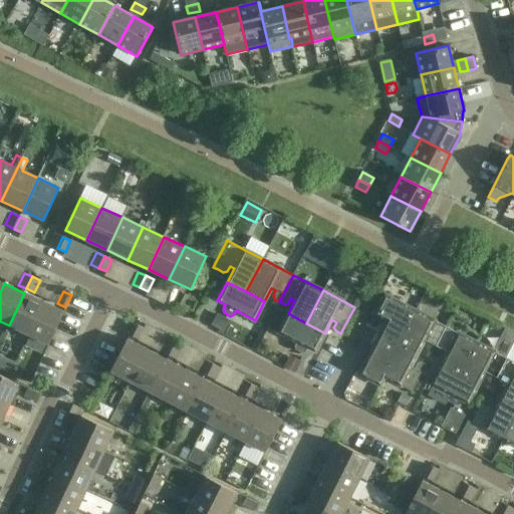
[(187,295),(180,291),(174,303),(182,307),(187,295)]
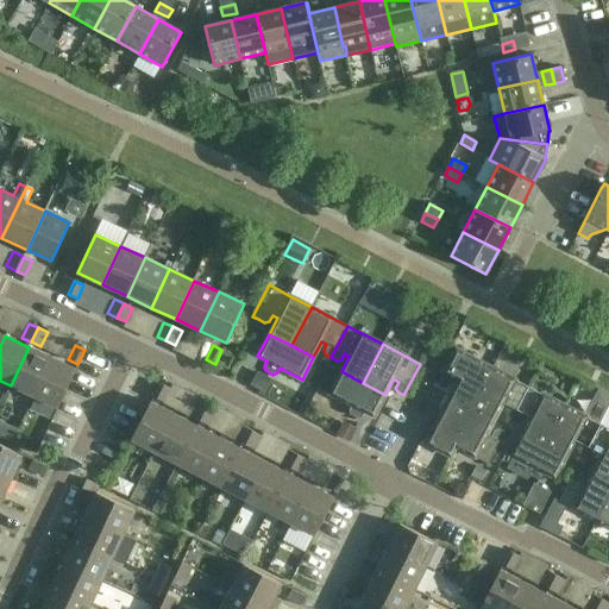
[(11,385),(33,396),(52,358),(29,347),(11,385)]
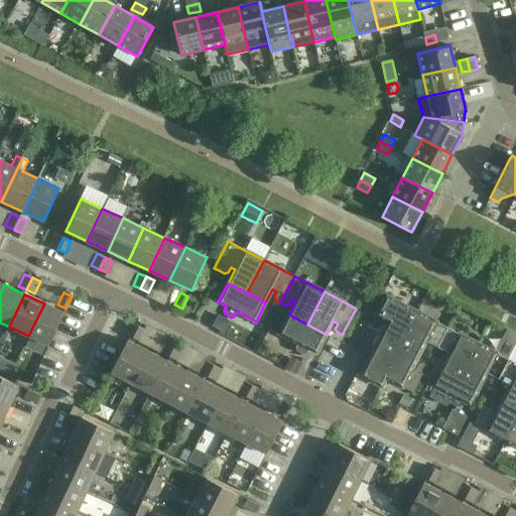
[(400,345),(417,312),(386,296),(372,323),(378,326),(381,325),(384,319),(389,321),(382,335),(400,345)]
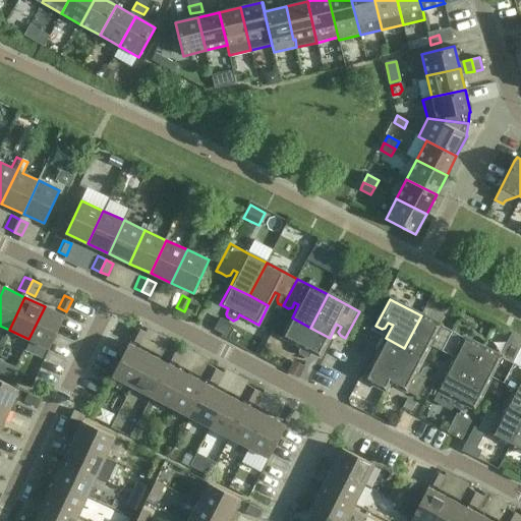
[(452,304),(447,315),(456,321),(462,309),(457,307),(452,304)]
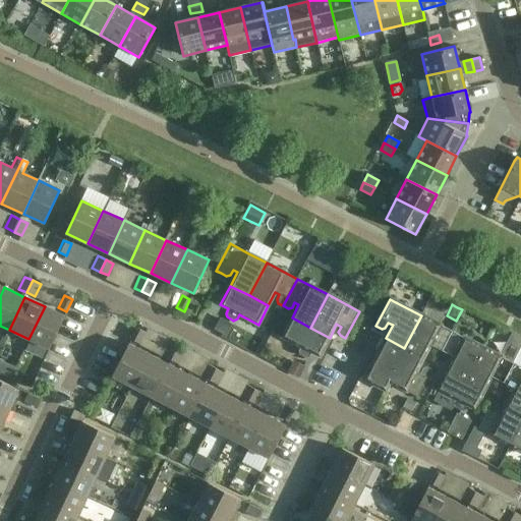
[(45,306),(29,339),(50,349),(65,315),(45,306)]
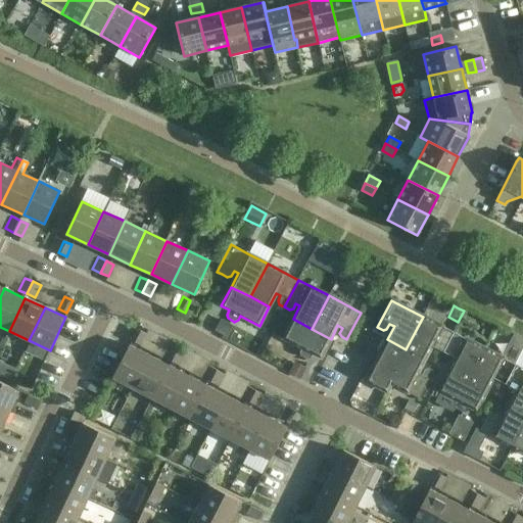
[(283,314),(273,333),(302,348),(299,352),(301,355),(307,360),(311,359),(314,353),(321,358),(331,339),(312,329),(293,319),(283,314)]
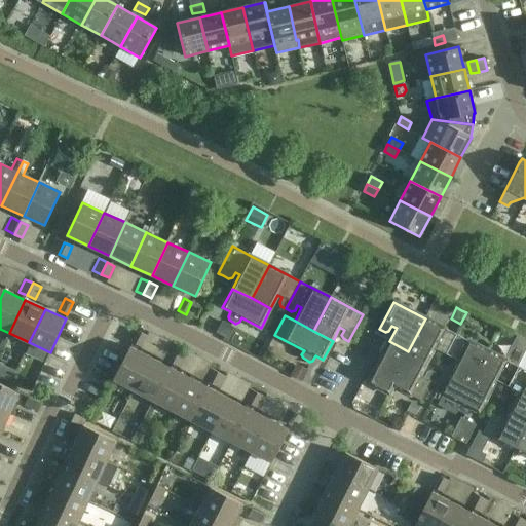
[(456,334),(425,318),(408,351),(427,362),(435,347),(439,350),(436,355),(437,359),(442,362),(456,334)]
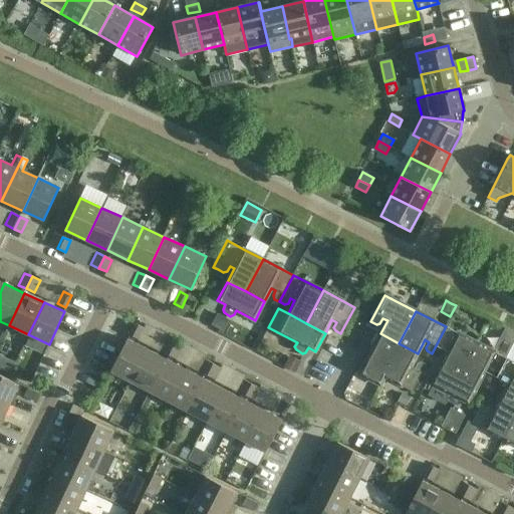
[(218,313),(212,325),(224,331),(230,319),(218,313)]
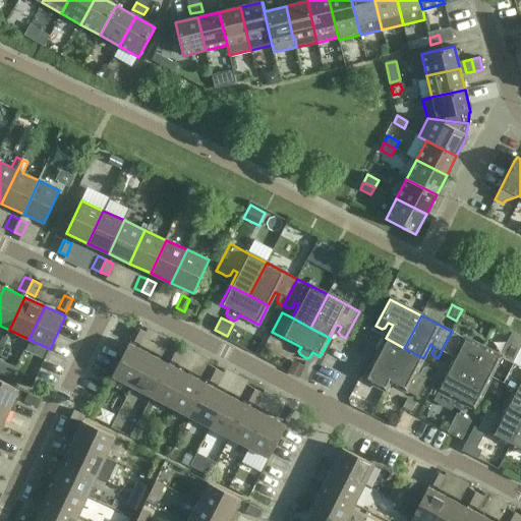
[(146,332),(138,328),(132,340),(139,344),(146,332)]
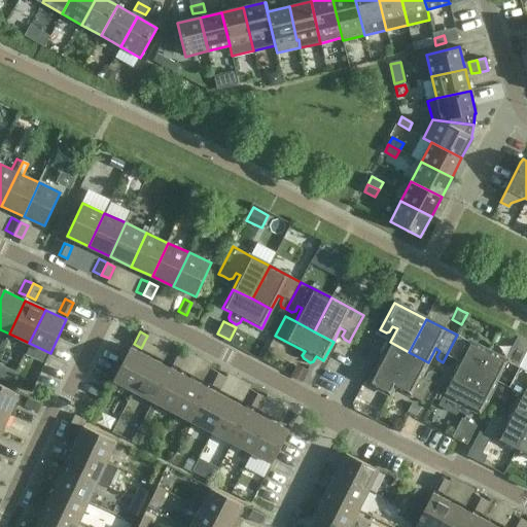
[(488,351),(457,335),(443,362),(449,365),(452,364),(455,358),(459,360),(452,375),(471,384),(488,351)]
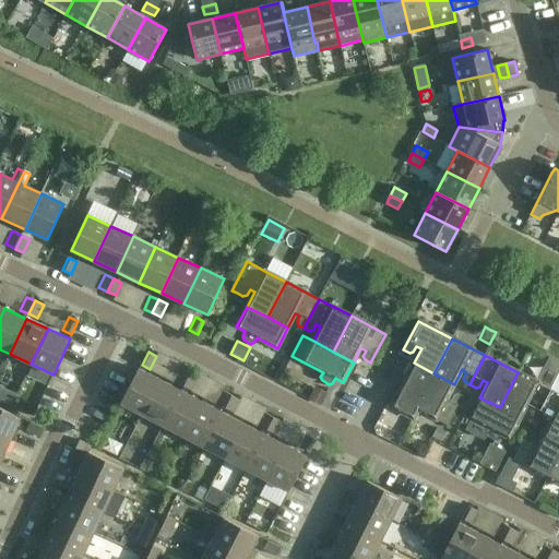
[(433,373),(414,363),(391,407),(411,417),(433,373)]
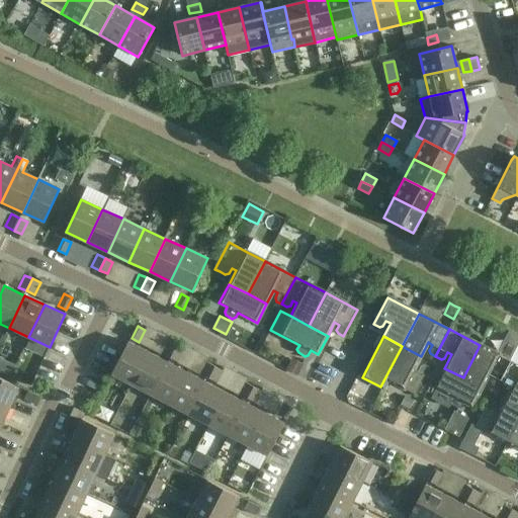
[(132,384),(149,352),(128,342),(111,374),(132,384)]
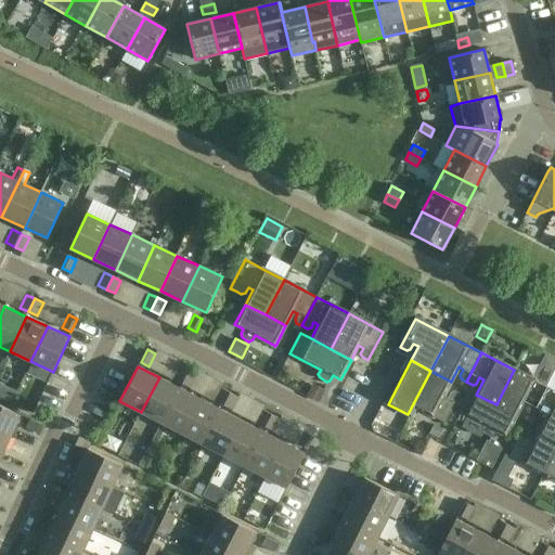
[(182,384),(189,371),(180,366),(173,379),(182,384)]
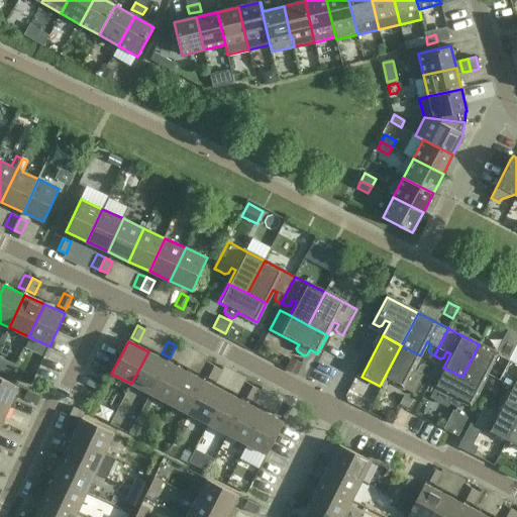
[(479,344),(462,377),(481,387),(488,374),(492,376),(489,381),(490,385),(496,387),(510,360),(479,344)]
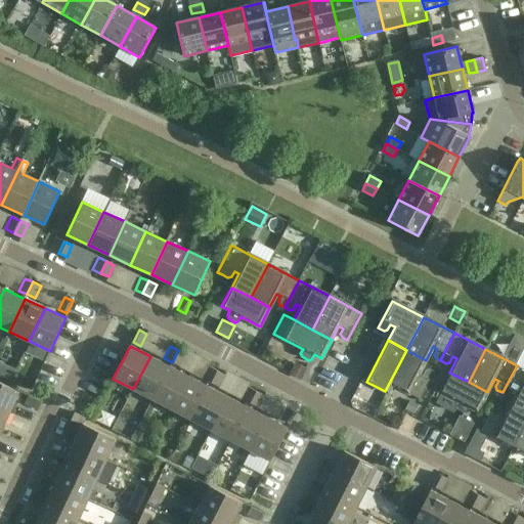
[(178,350),(172,362),(180,366),(186,354),(178,350)]
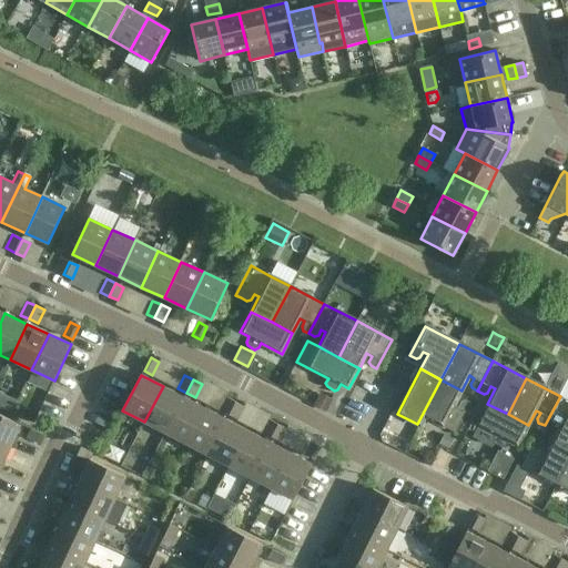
[(462,391),(440,379),(417,424),(421,426),(425,417),(456,434),(467,412),(472,404),(465,401),(462,402),(458,407),(454,405),(462,391)]
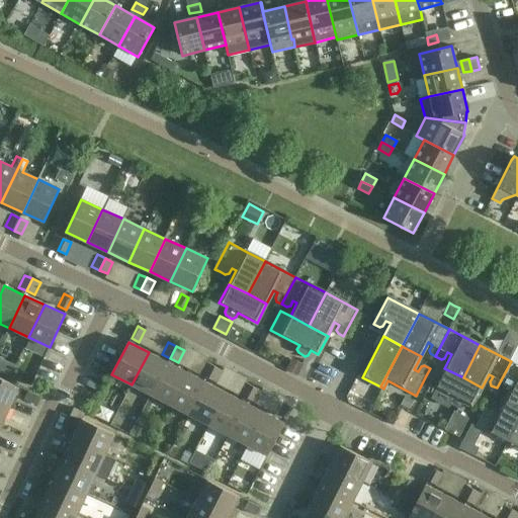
[(168,362),(149,352),(132,384),(151,395),(168,362)]
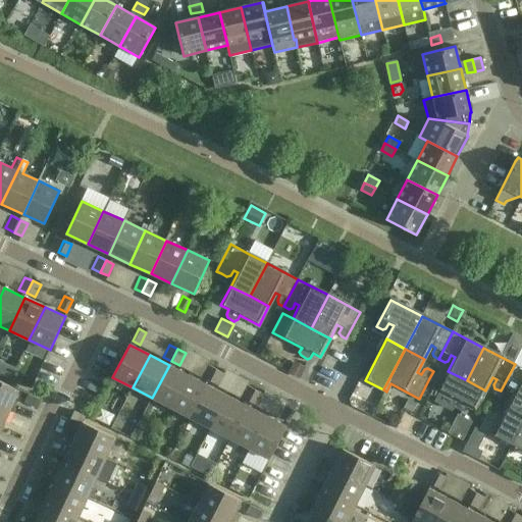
[(294,361),(288,372),(300,378),(306,367),(294,361)]
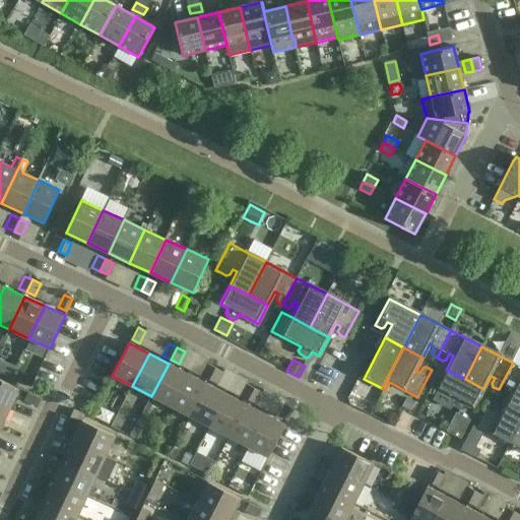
[(519,366),(513,363),(499,389),(504,392),(508,391),(510,386),(514,388),(507,401),(519,407),(519,366)]
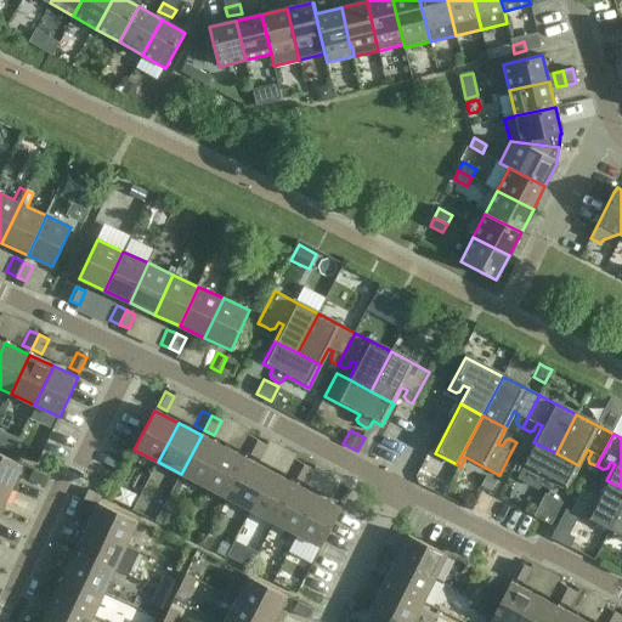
[(225,447),(202,435),(181,474),(204,486),(225,447)]
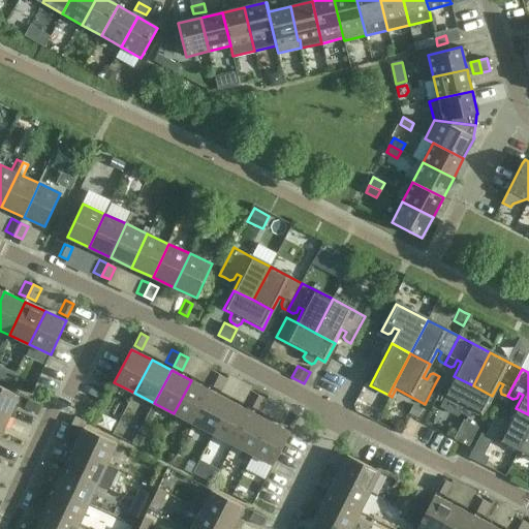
[(213,386),(219,374),(212,370),(206,382),(213,386)]
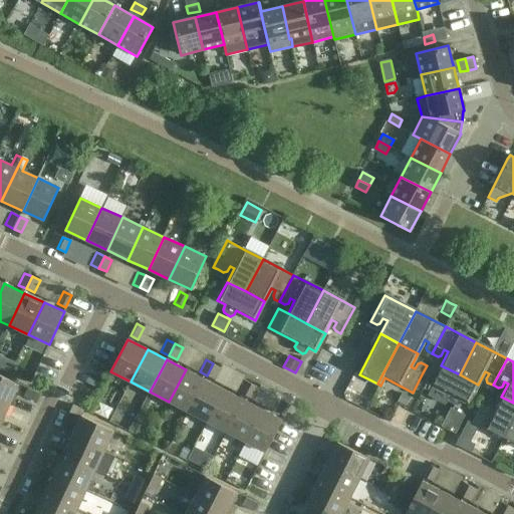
[(213,363),(207,375),(215,379),(221,367),(213,363)]
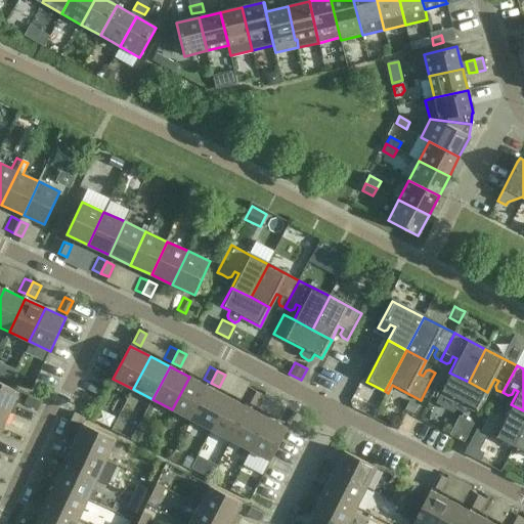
[(469,382),(449,373),(439,391),(442,393),(438,399),(439,403),(453,410),(457,409),(464,412),(468,411),(470,407),(477,411),(487,392),(469,382)]
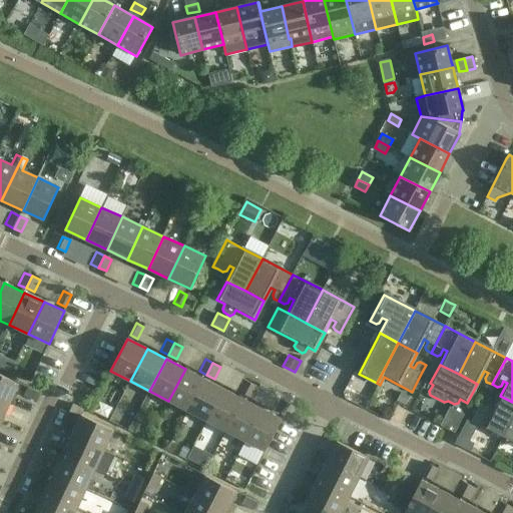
[(204,379),(185,369),(168,401),(187,411),(204,379)]
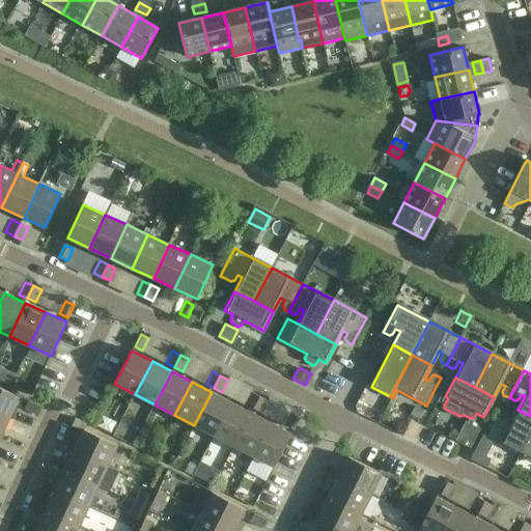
[(0,413),(10,418),(20,397),(0,387),(0,413)]
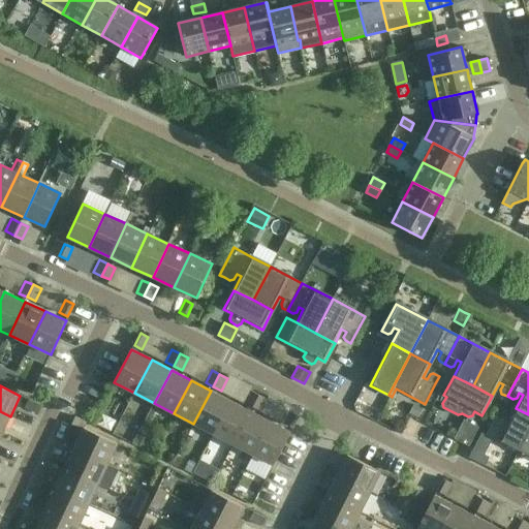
[(230,401),(211,391),(193,424),(213,434),(230,401)]
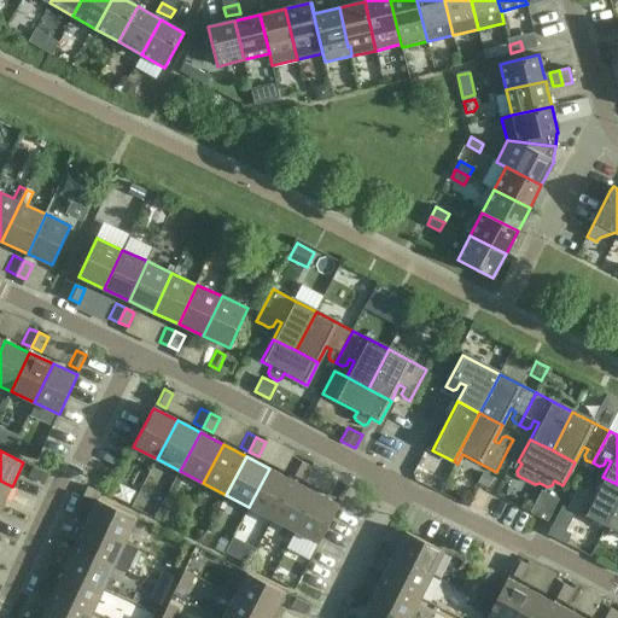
[(295,476),(303,461),(293,456),(286,471),(295,476)]
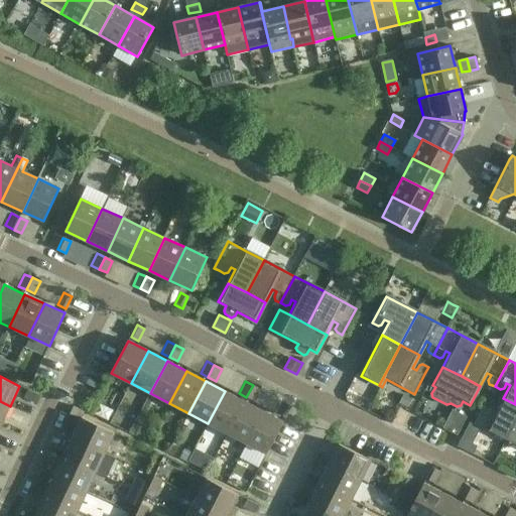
[(253,385),(246,397),(254,401),(260,389),(253,385)]
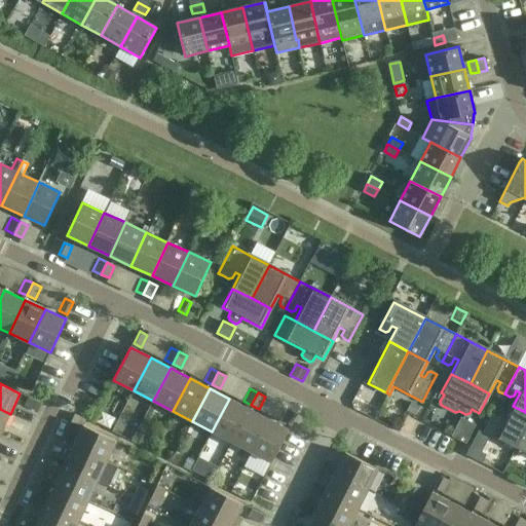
[(40,403),(29,398),(25,406),(37,411),(40,403)]
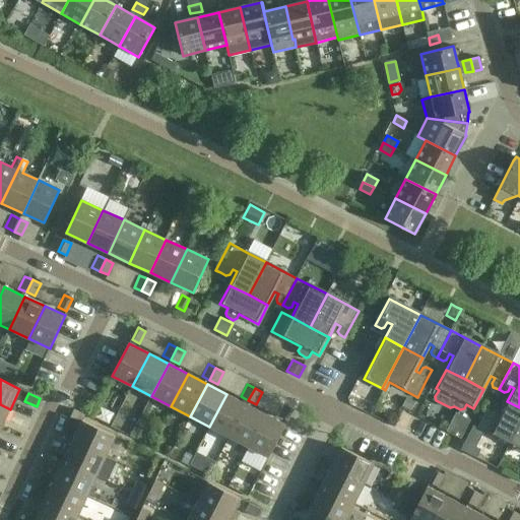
[(246,404),(226,394),(209,427),(230,437),(246,404)]
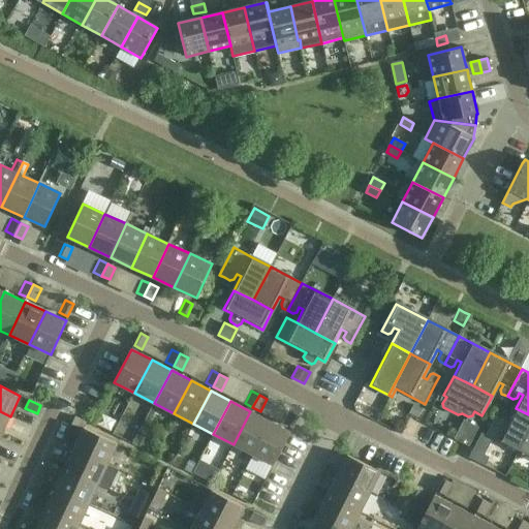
[(413,404),(409,413),(418,418),(424,409),(413,404)]
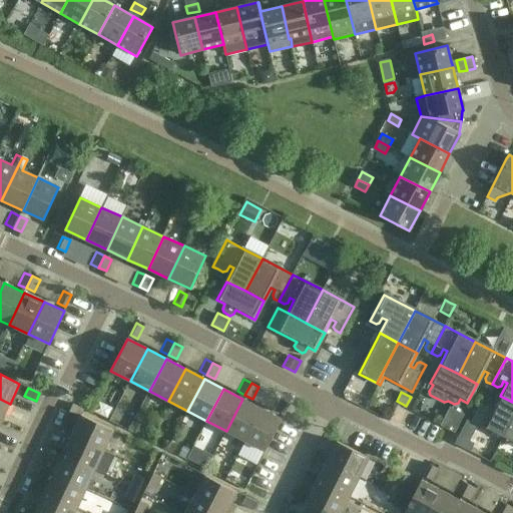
[(512,417),(512,402),(500,396),(494,409),(489,407),(492,402),(491,399),(486,396),(482,403),(481,403),(471,422),(502,438),(512,417)]
